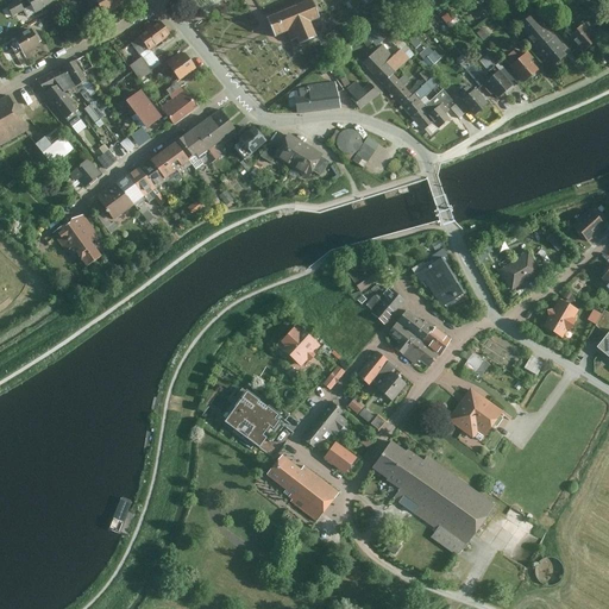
[(55,0),(30,0),(37,12),(56,1),(55,0)]
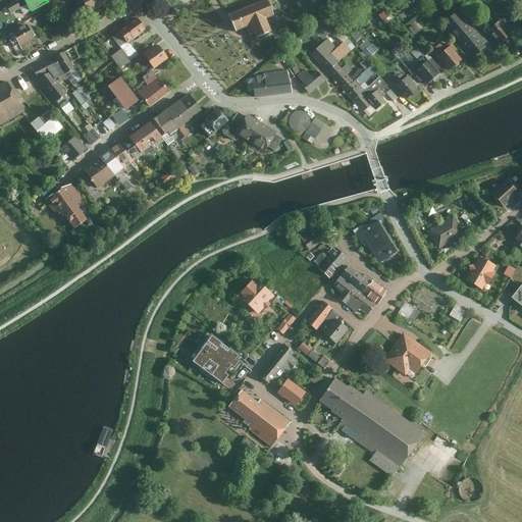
[(85,2),(89,11),(106,2),(105,0),(75,0),(79,5),(85,2)]
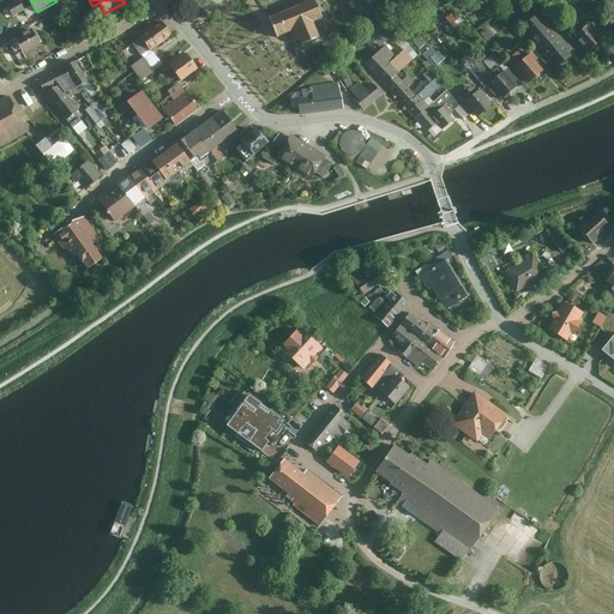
[(313,0),(269,19),(277,38),(289,34),(294,42),(299,40),(301,44),(319,37),(313,23),(320,19),(313,0)]
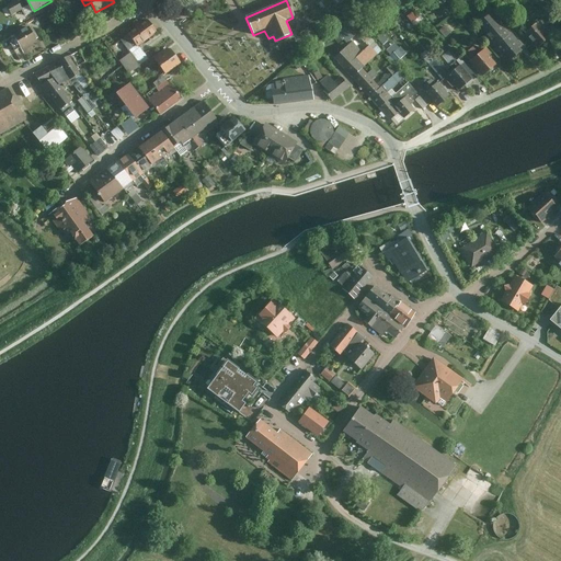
[(18,1),(8,6),(12,14),(22,9),(18,1)]
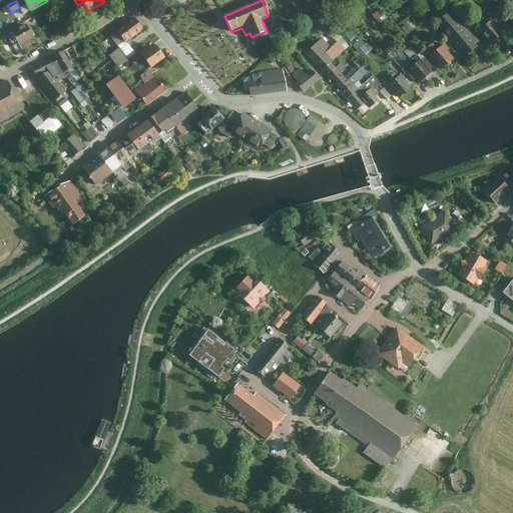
[(381,7),(373,14),(379,21),(387,15),(381,7)]
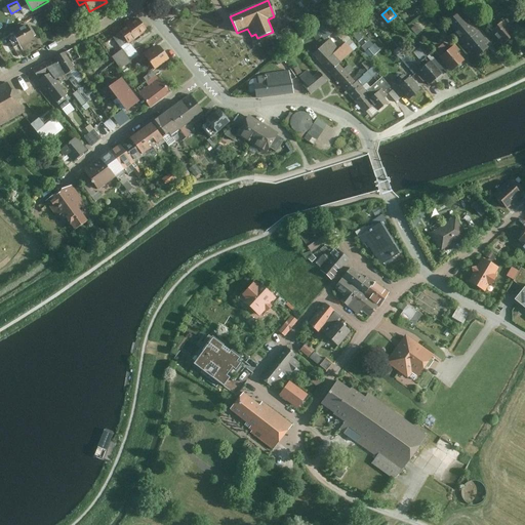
[(447,23),(465,43),(477,33),(459,12),(447,23)]
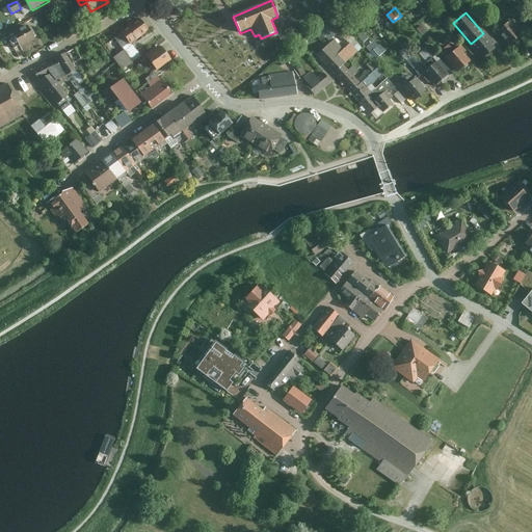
[(124,48),(148,30),(140,20),(116,37),(124,48)]
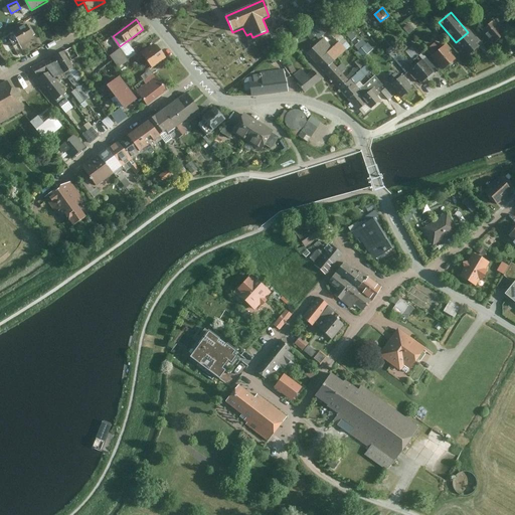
[(497,19),(483,31),(494,43),(505,33),(500,28),(503,26),(497,19)]
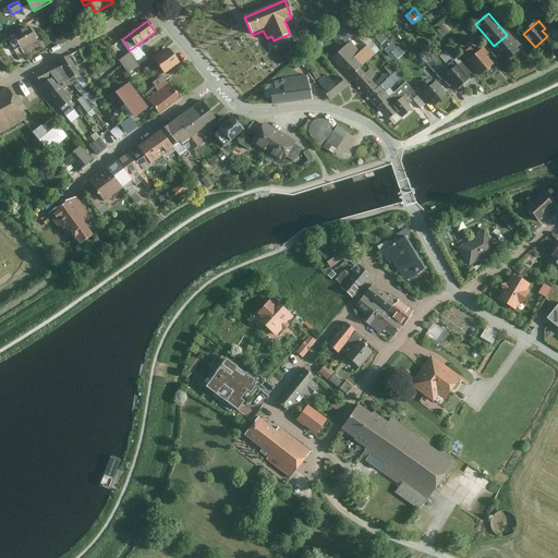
[(344,41),(353,37),(347,26),(338,31),(344,41)]
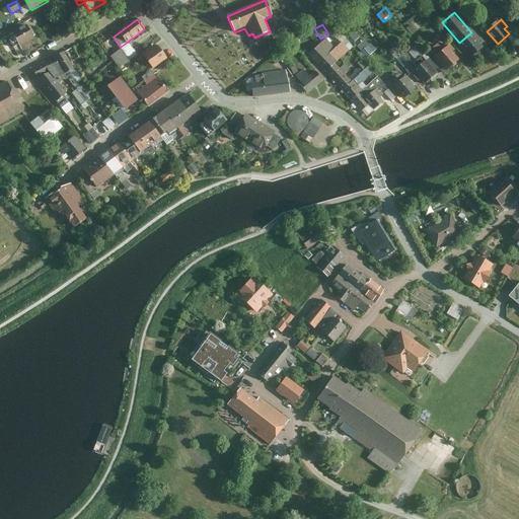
[(27,25),(13,32),(19,44),(21,46),(34,39),(27,25)]
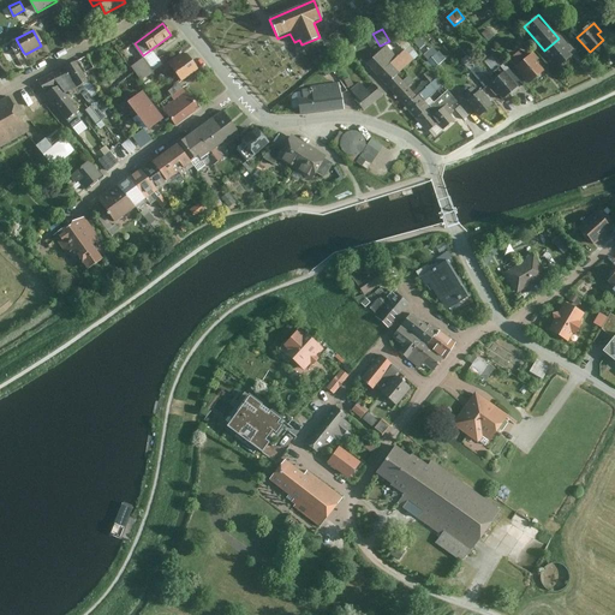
[(561,36),(559,39),(544,51),(557,67),(572,55),(569,52),(572,49),(561,36)]
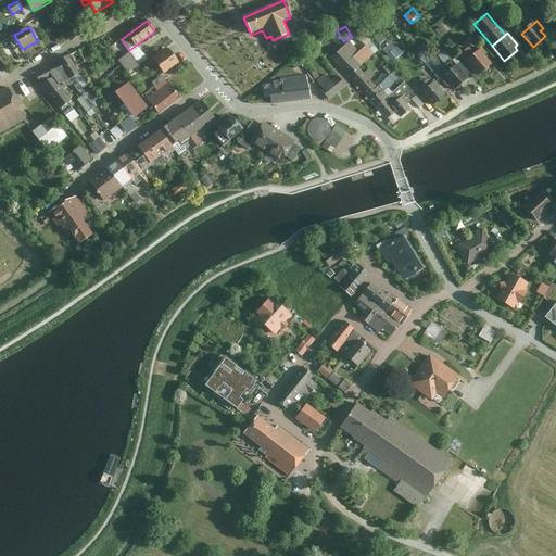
[(21,47),(14,35),(9,38),(15,50),(21,47)]
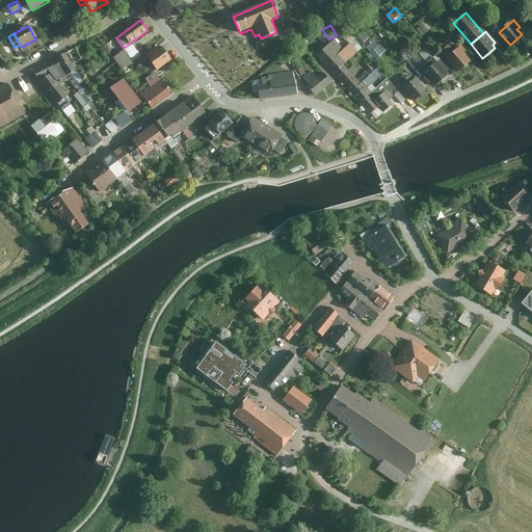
[(326,68),(333,74),(344,64),(357,52),(350,44),(347,47),(343,50),(335,41),(316,56),(320,60),(326,68)]
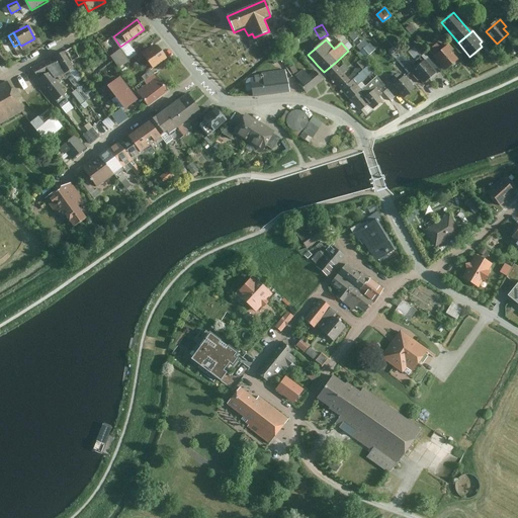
[(370,42),(360,50),(365,57),(375,50),(370,42)]
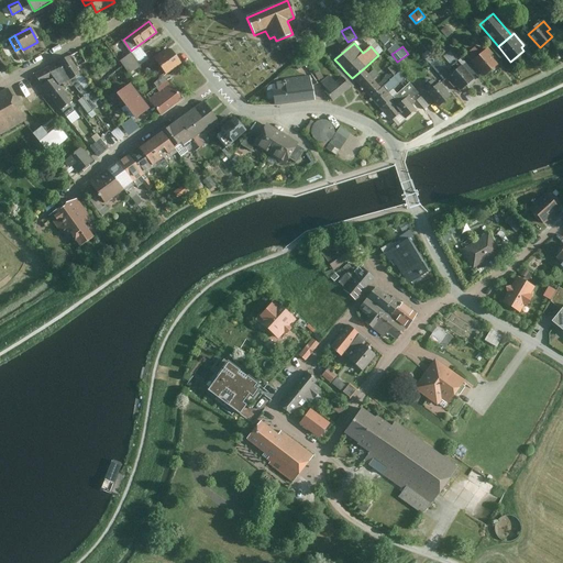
[(474,47),(465,55),(484,77),(498,64),(489,55),(493,53),(488,47),(481,54),(474,47)]
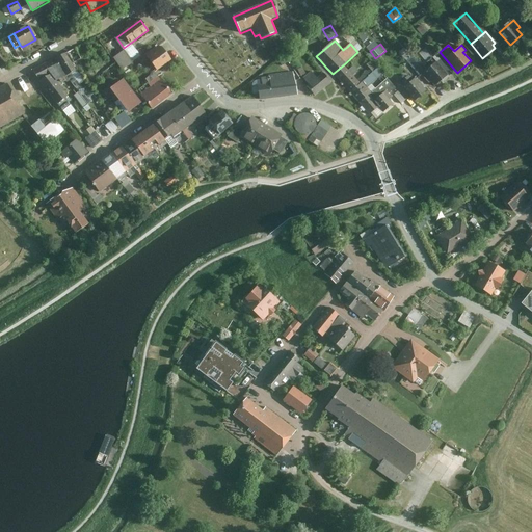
[(75,47),(64,53),(77,70),(87,64),(75,47)]
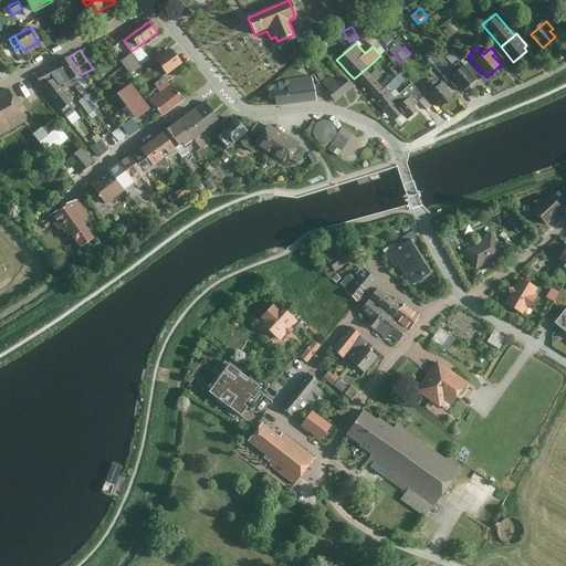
[(158,61),(167,73),(181,63),(173,51),(158,61)]
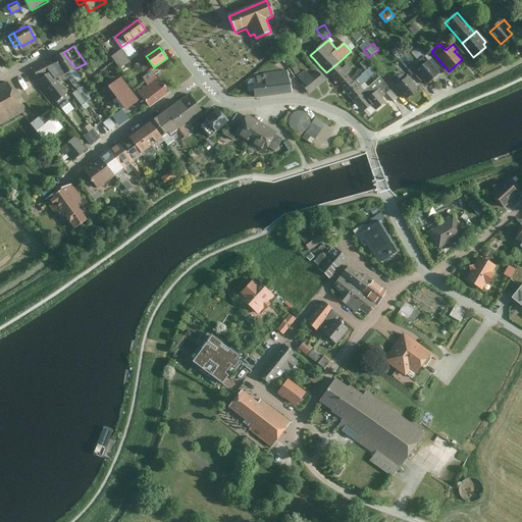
[(412,52),(419,59),(423,55),(417,48),(412,52)]
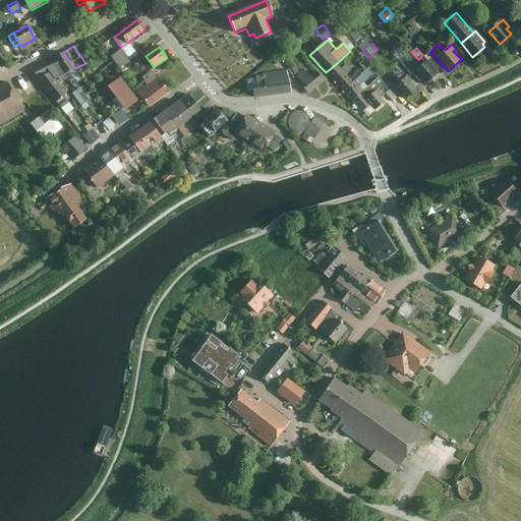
[(54,57),(65,74),(75,68),(63,52),(54,57)]
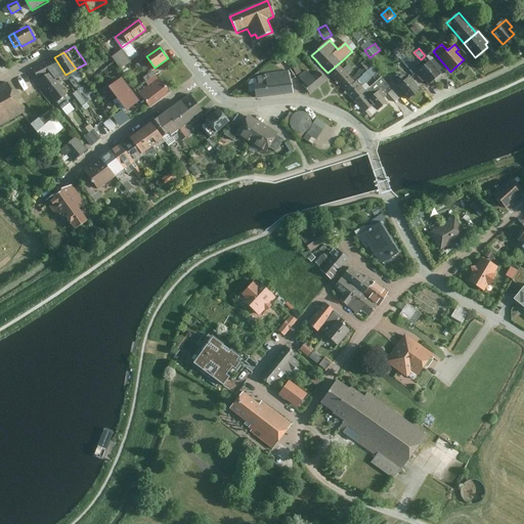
[(402,60),(410,70),(416,66),(407,56),(402,60)]
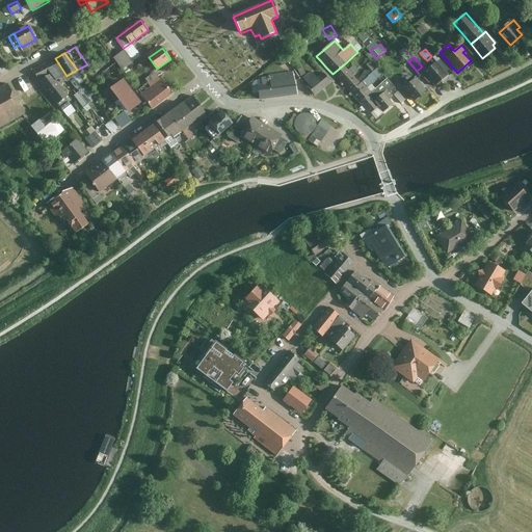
[(431,67),(424,73),(435,85),(449,75),(432,57),(427,61),(431,67)]
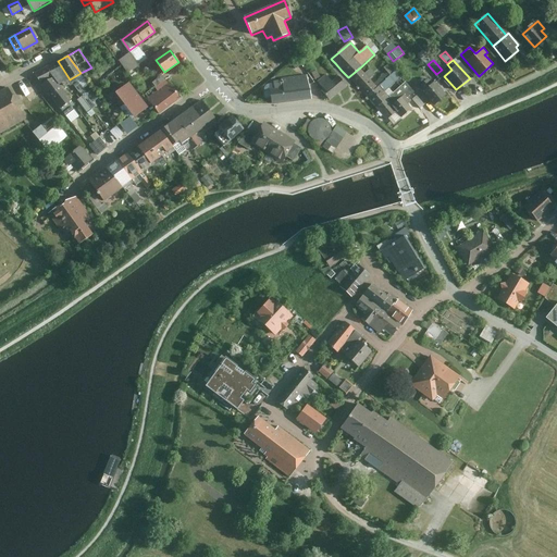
[(41,82),(52,75),(59,85),(70,79),(58,61),(46,66),(35,73),(41,82)]
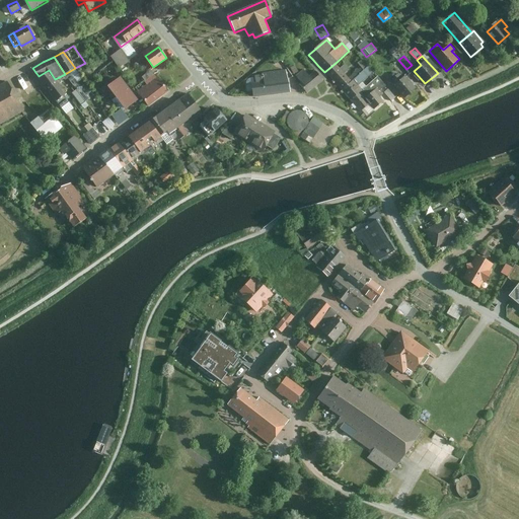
[(324,72),(342,90),(352,81),(345,73),(349,69),(345,65),(340,68),(336,63),(324,72)]
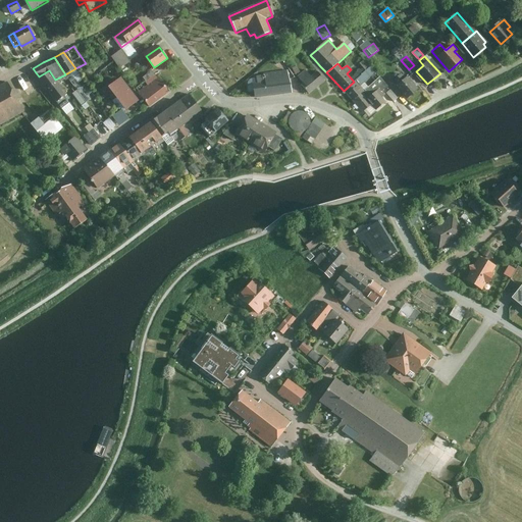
[(353,101),(364,91),(360,87),(376,72),(370,66),(354,82),(344,91),(353,101)]
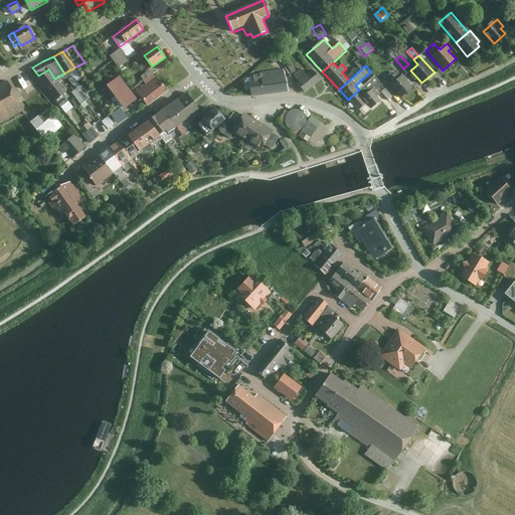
[(48,69),(38,75),(60,106),(69,100),(54,78),(48,69)]
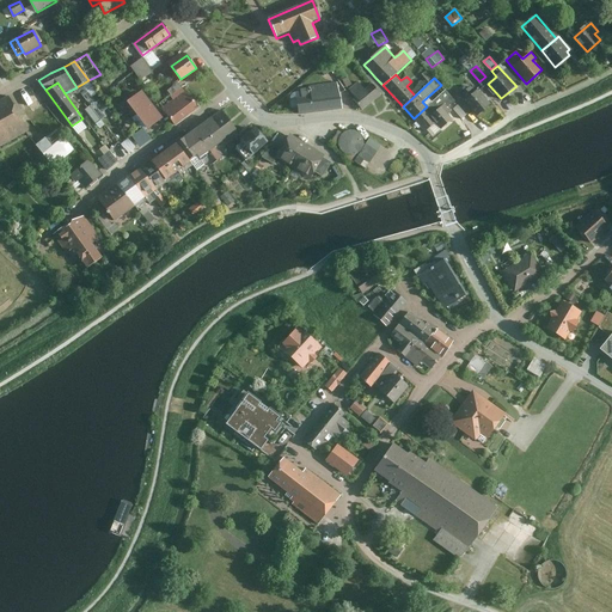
[(355,97),(353,99),(361,110),(380,95),(372,84),(365,90),(357,83),(349,90),(355,97)]
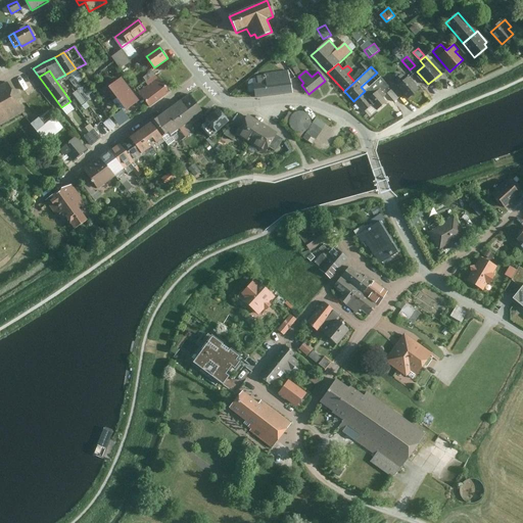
[(258,83),(253,84),(254,98),(291,93),(287,72),(257,77),(258,83)]
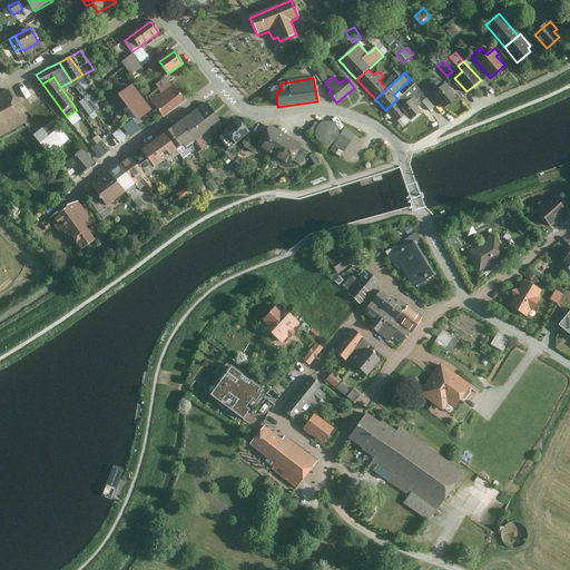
[(445,84),(432,95),(444,108),(457,96),(445,84)]
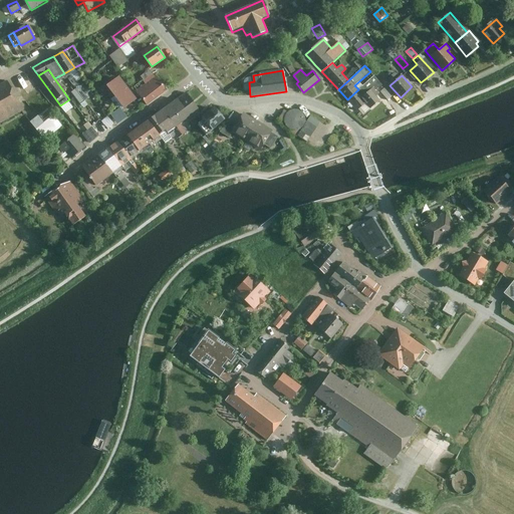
[(358,89),(347,99),(356,110),(365,102),(369,107),(379,100),(375,95),(378,93),(376,90),(381,85),(373,76),(358,89)]
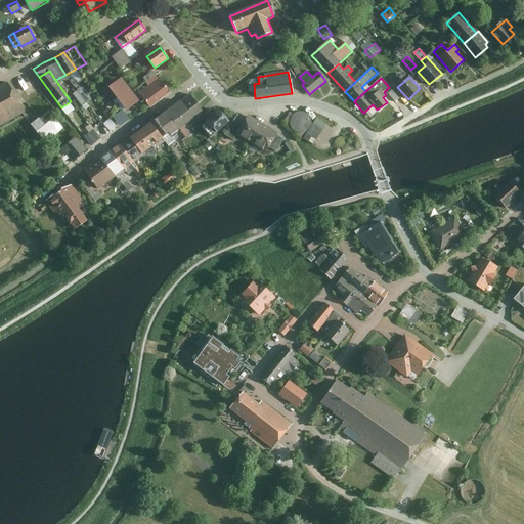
[(32,79),(22,85),(29,95),(38,88),(32,79)]
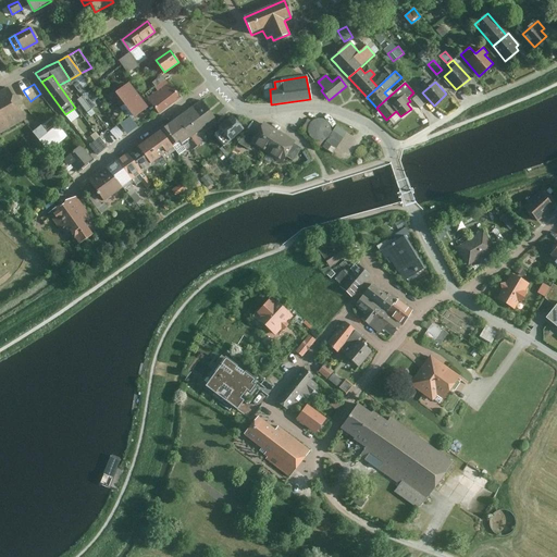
[(148,108),(131,84),(119,93),(136,116),(148,108)]
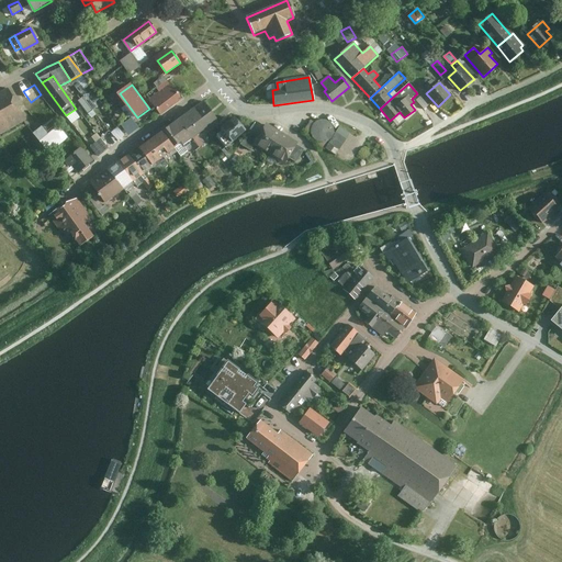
[(152,100),(161,113),(182,98),(172,85),(152,100)]
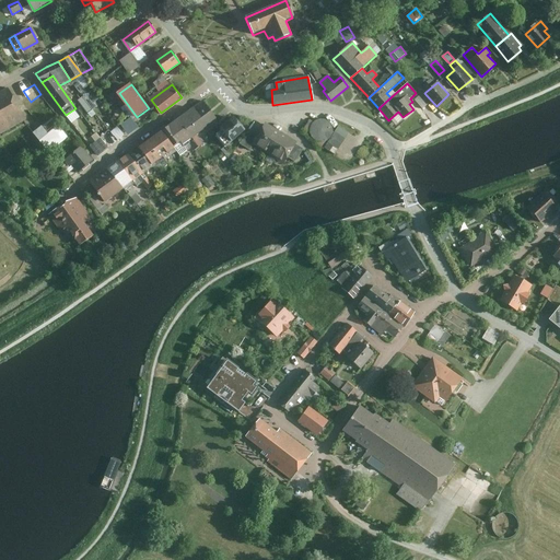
[(0,131),(24,118),(8,89),(0,93),(0,131)]
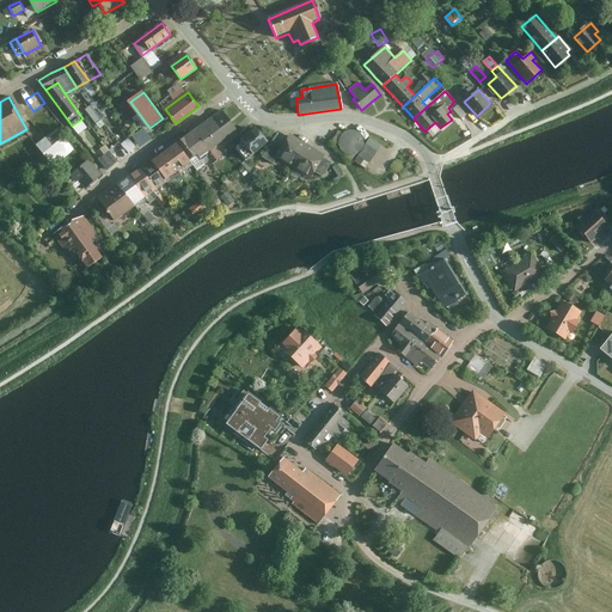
[(216,114),(206,122),(220,140),(238,126),(231,117),(224,108),(216,114)]
